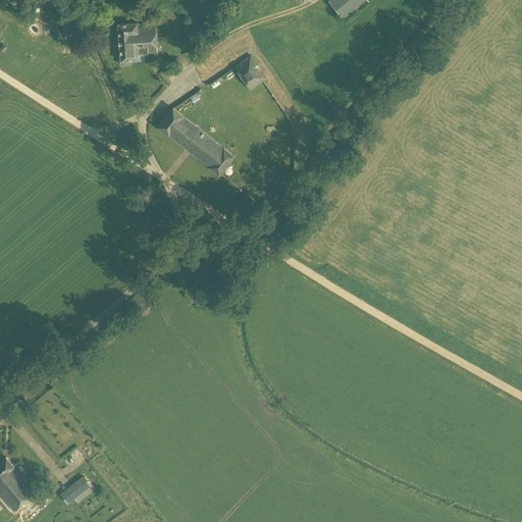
[(327,0),(344,19),(367,0),(327,0)]
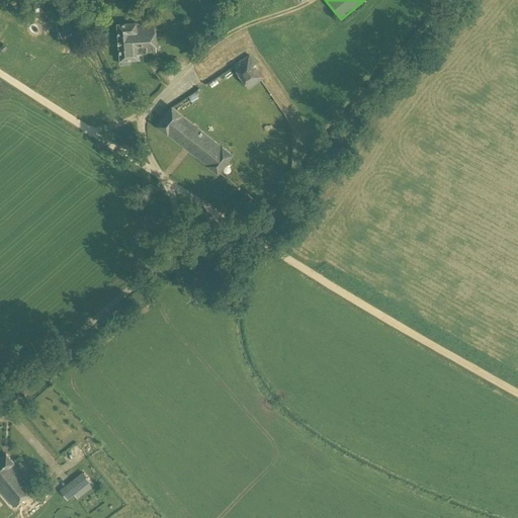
[(137,26),(136,22),(116,23),(119,60),(139,59),(139,52),(156,51),(154,25),(137,26)]
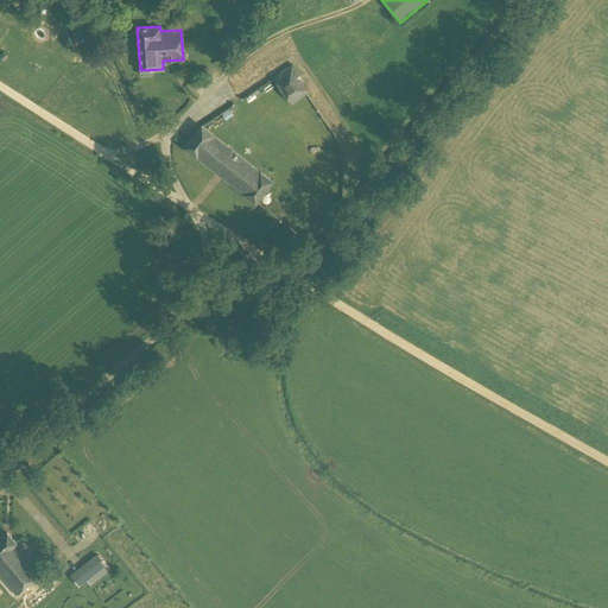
[(290,103),(310,92),(292,64),(273,77),(290,103)]
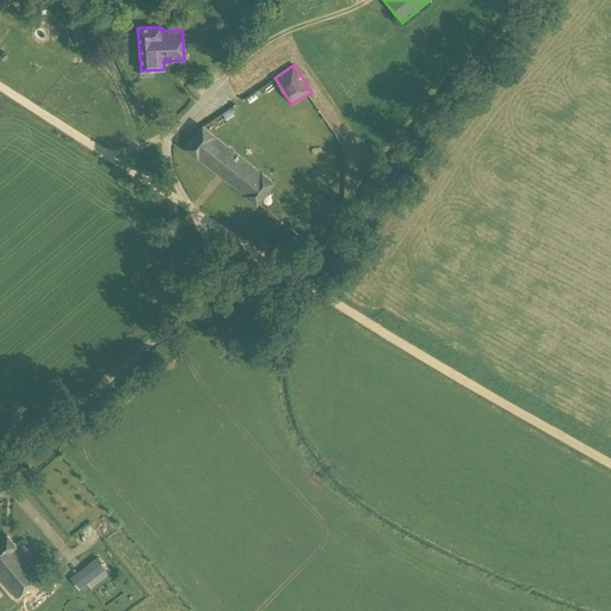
[(238,154),(202,127),(185,148),(258,204),(284,171),(247,142),(238,154)]
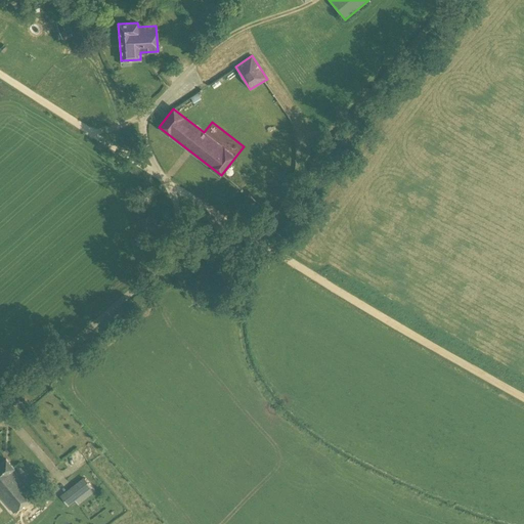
[(34,493),(12,469),(14,468),(6,459),(0,464),(0,496),(13,512),(34,493)]
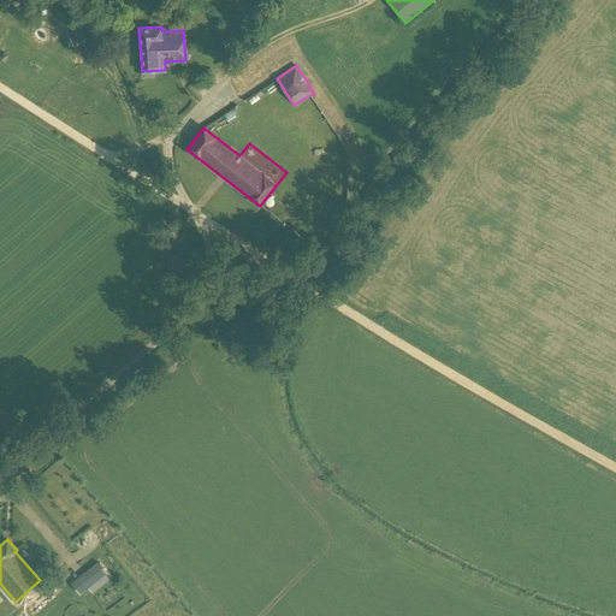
[(80,594),(107,573),(99,562),(71,584),(80,594)]
